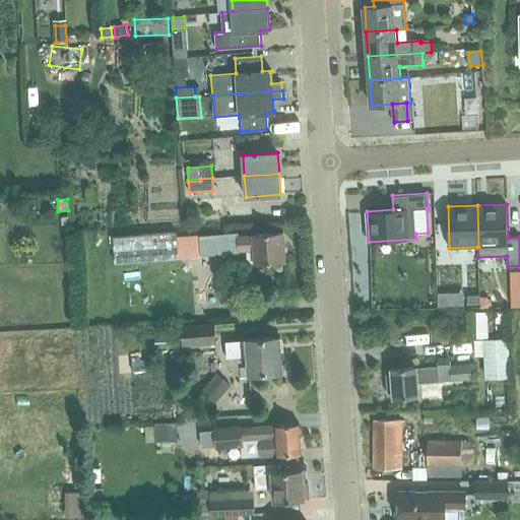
[(200,260),(199,231),(112,233),(113,262),(200,260)]
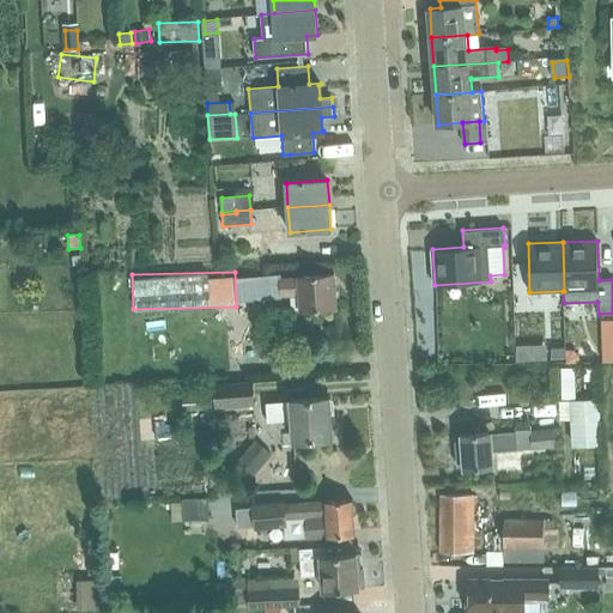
[(299,310),(313,310),(337,308),(334,273),(279,278),(280,293),(298,292),(299,310)]
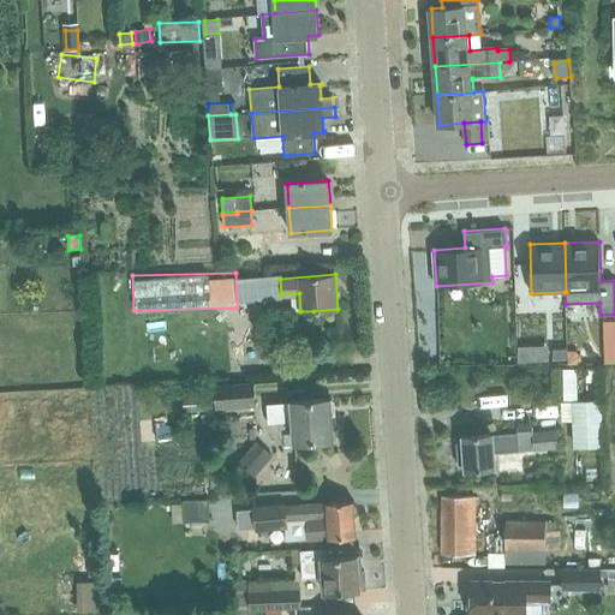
[(267,279),(238,281),(239,300),(269,298),(267,279)]
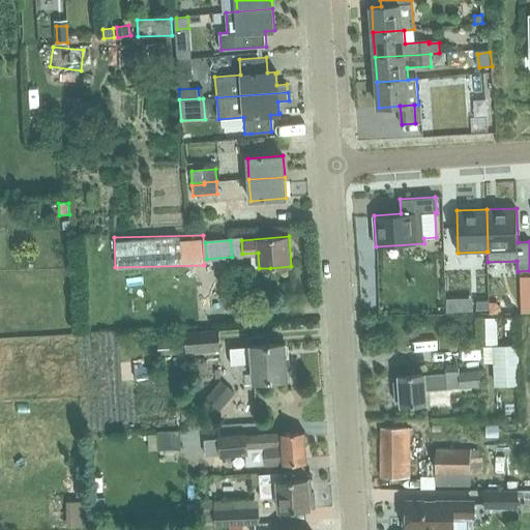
[(459,297),(446,298),(446,310),(446,312),(460,311),(459,297)]
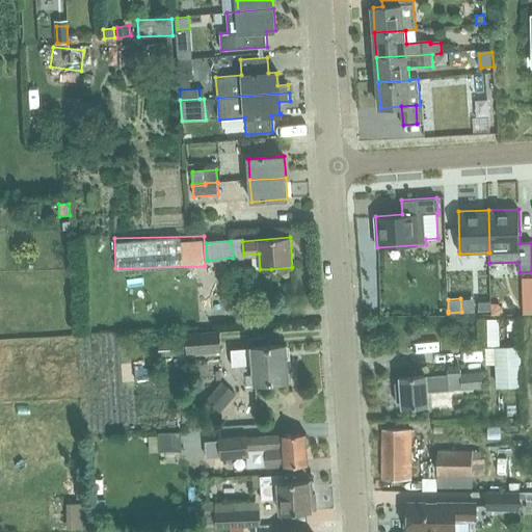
[(479,301),(479,310),(491,310),(491,302),(491,301),(479,301)]
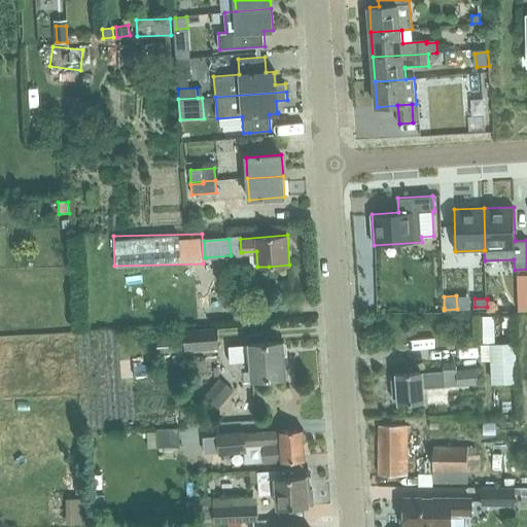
[(493,300),(487,300),(487,307),(487,311),(498,311),(497,304),(493,300)]
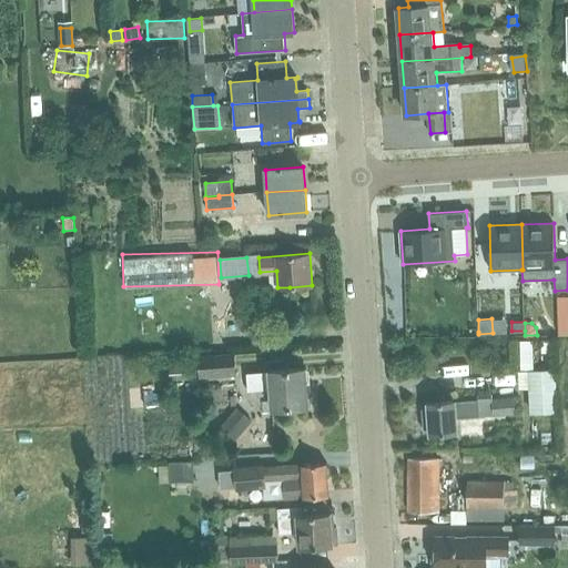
[(534,340),(521,341),(521,369),(534,368),(534,340)]
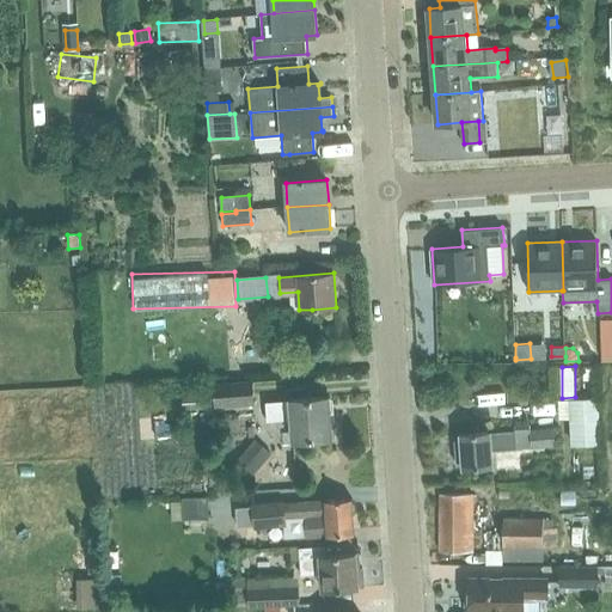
[(598,380),(598,366),(582,367),(583,380),(598,380)]
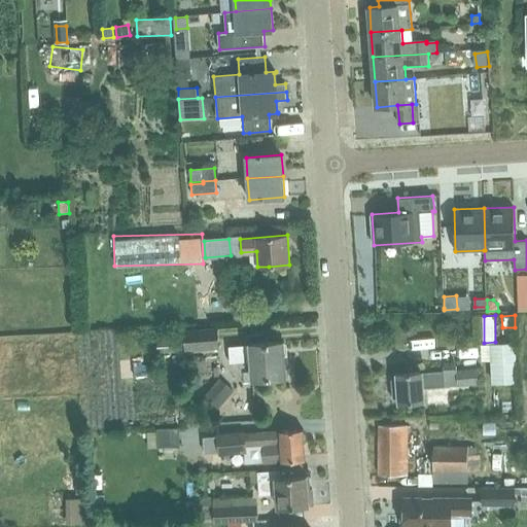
[(216,327),(183,330),(184,350),(217,348),(216,327)]
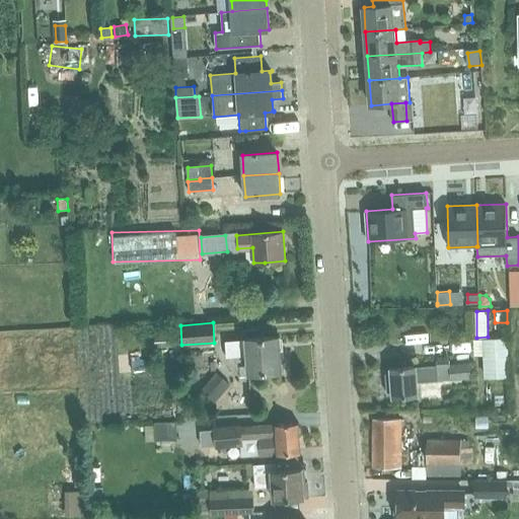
[(405,334),(405,345),(429,344),(429,332),(405,334)]
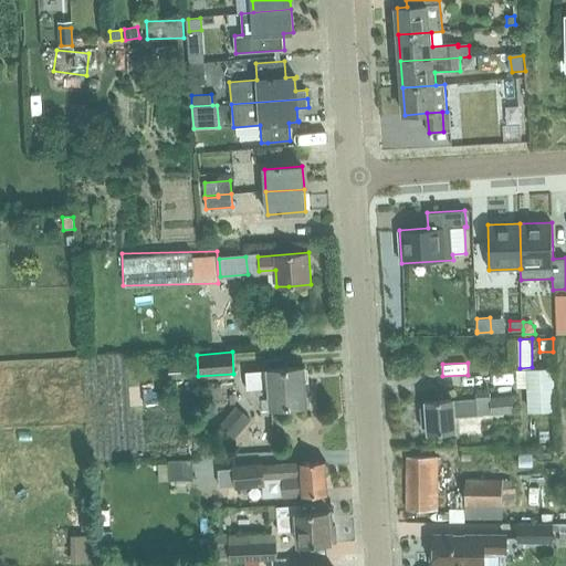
[(187,378),(186,366),(169,367),(170,379),(187,378)]
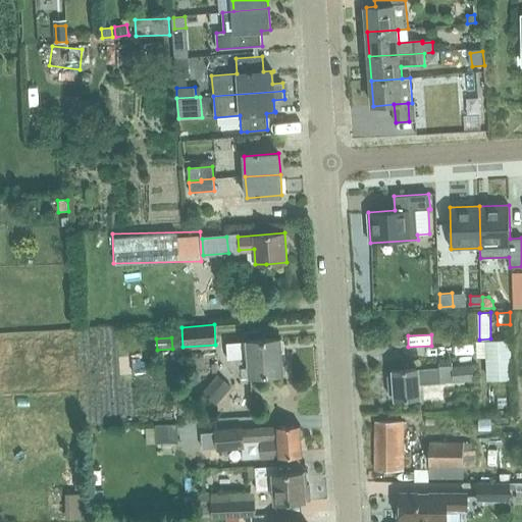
[(249,376),(263,375),(282,373),(280,338),(225,343),(226,359),(248,358),(249,376)]
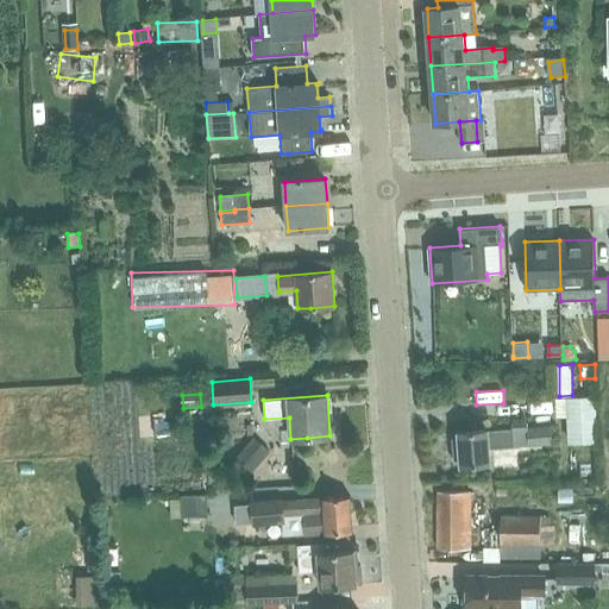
[(569,444),(598,443),(596,396),(566,399),(569,444)]
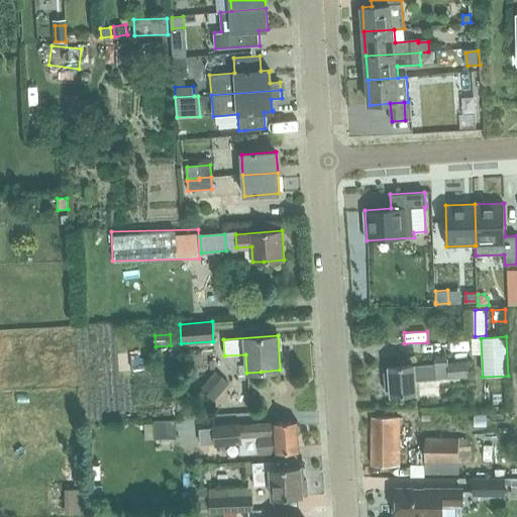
[(435,364),(409,366),(389,367),(391,395),(419,393),(418,381),(437,380),(437,379),(471,376),(470,360),(448,363),(447,358),(435,359),(435,364)]
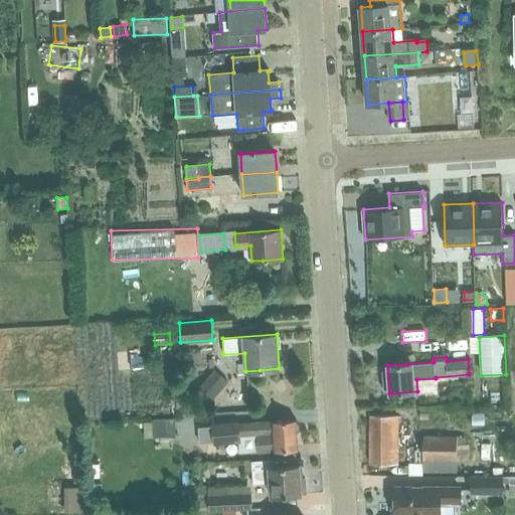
[(211,401),(230,381),(216,369),(198,389),(211,401)]
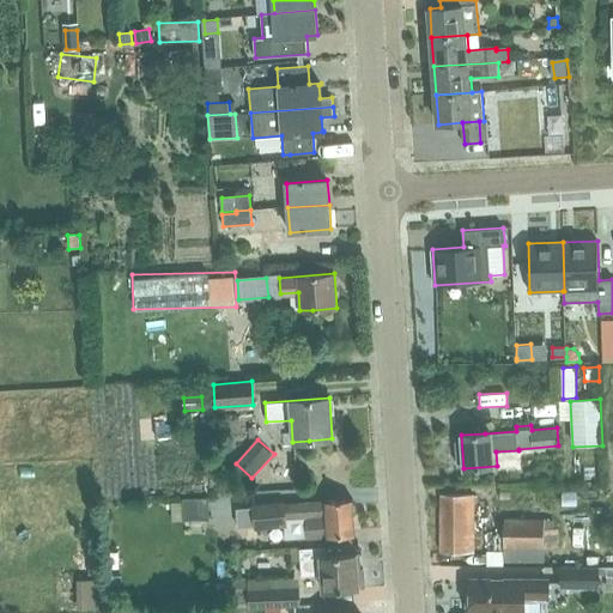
[(560,509),(575,509),(576,492),(560,492),(560,509)]
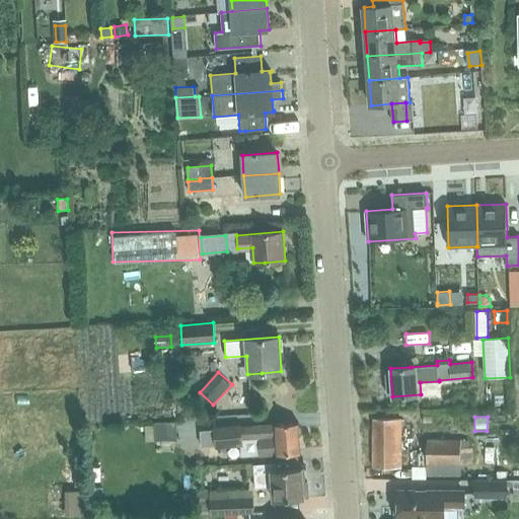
[(402,419),(397,419),(374,419),(373,466),(401,467),(402,419)]
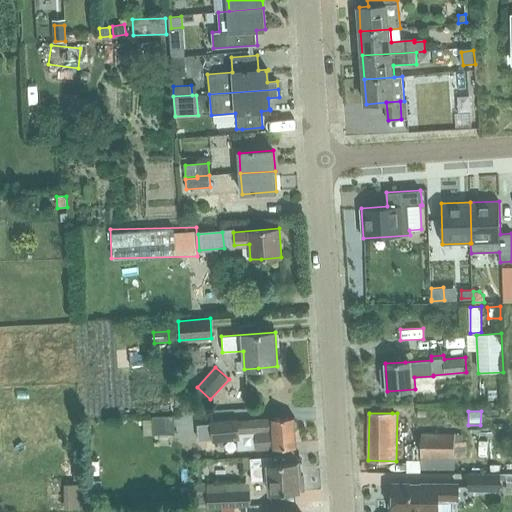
[(175,434),(174,416),(153,417),(154,435),(175,434)]
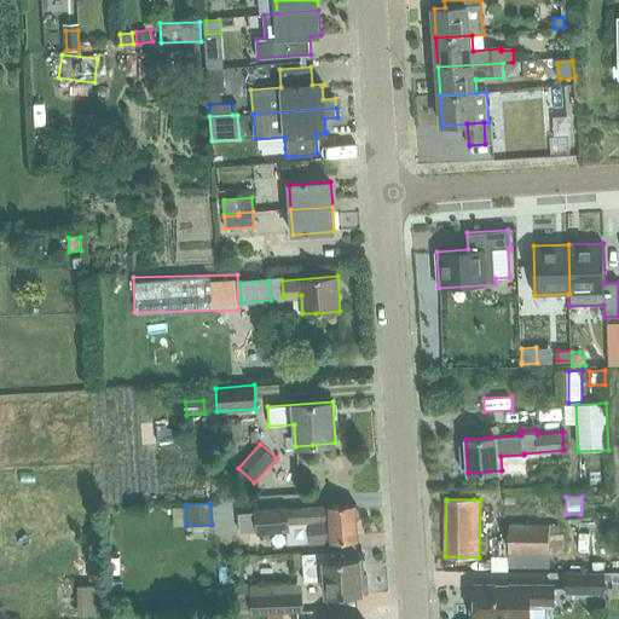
[(290,508),(256,510),(258,533),(289,531),(289,543),(310,542),(310,543),(331,542),(335,542),(359,541),(357,504),(333,505),(295,508),(290,508)]
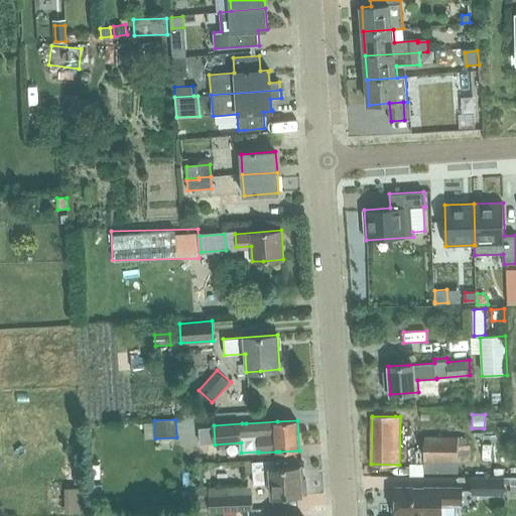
[(465,437),(424,437),(424,474),(458,474),(458,460),(471,461),(471,446),(465,445),(465,437)]
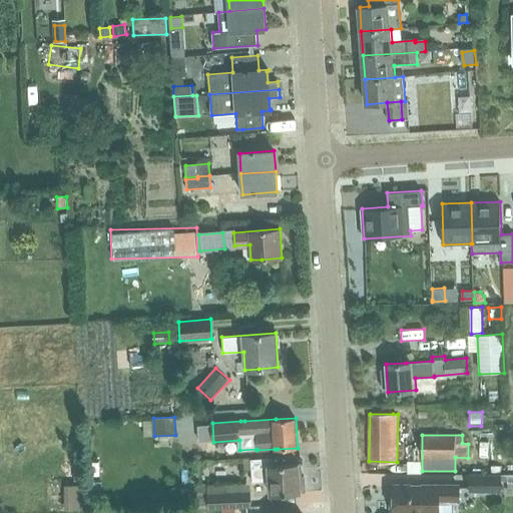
[(300,476),(299,464),(273,466),(272,458),(251,459),(244,459),(244,470),(252,469),(253,482),(270,481),(271,494),(301,492),(301,491),(305,491),(304,476),(300,476)]
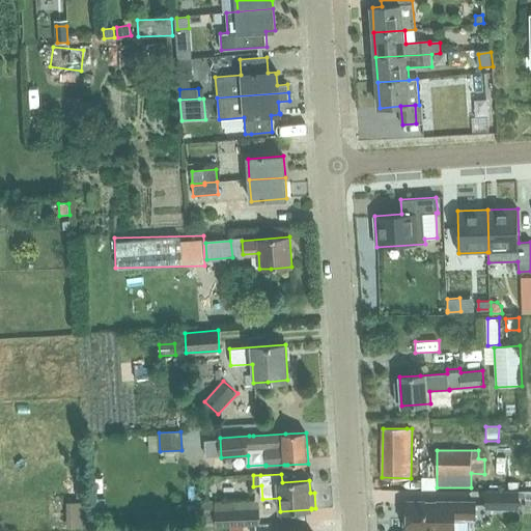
[(526,500),(530,499),(530,491),(486,491),(485,509),(518,509),(518,498),(526,498),(526,500)]
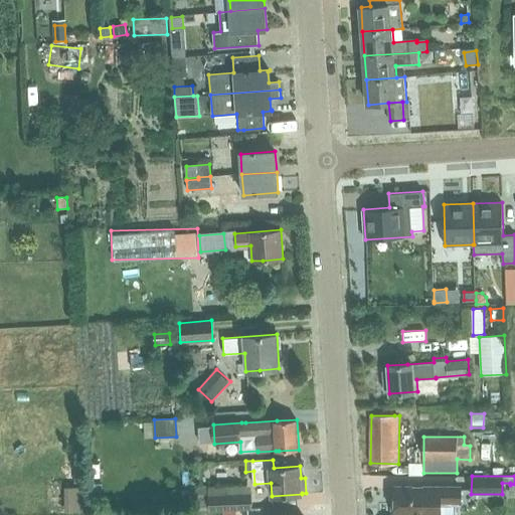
[(62,510),(79,510),(79,484),(62,484),(62,510)]
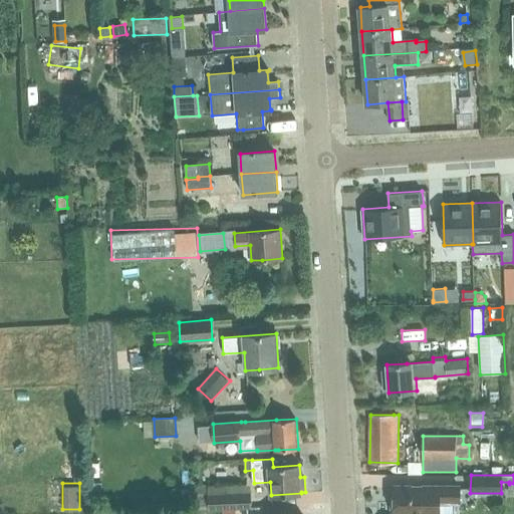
[(223,509),(248,508),(252,507),(251,492),(228,494),(228,485),(196,487),(197,511),(223,510),(223,509)]
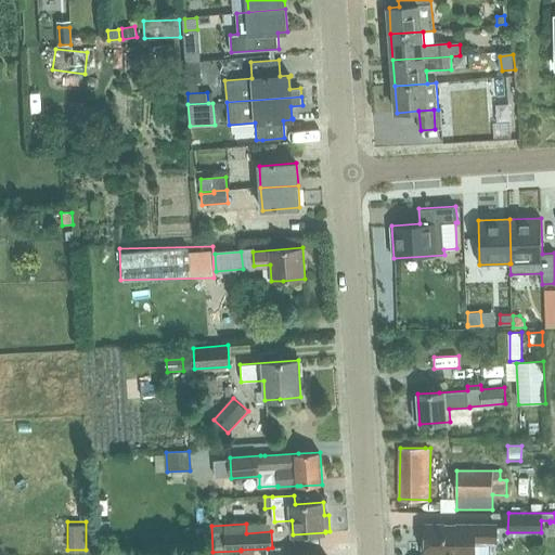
[(497,526),(449,525),(427,525),(426,554),(478,554),(479,541),(497,541),(497,526)]
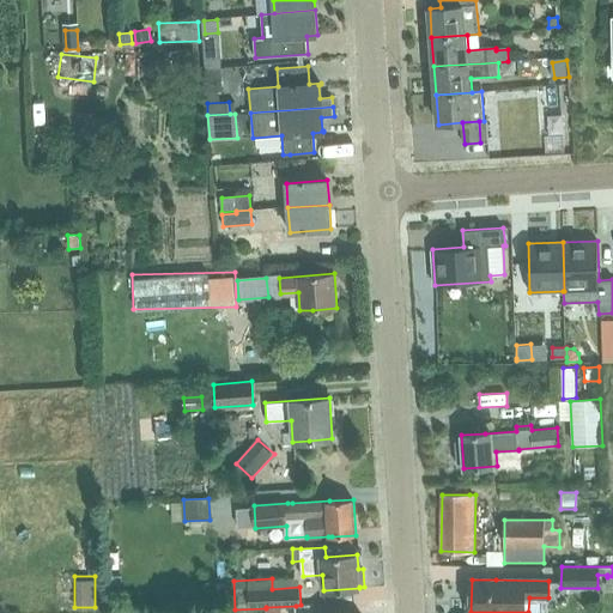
[(212,583),(213,600),(226,600),(226,583),(212,583)]
